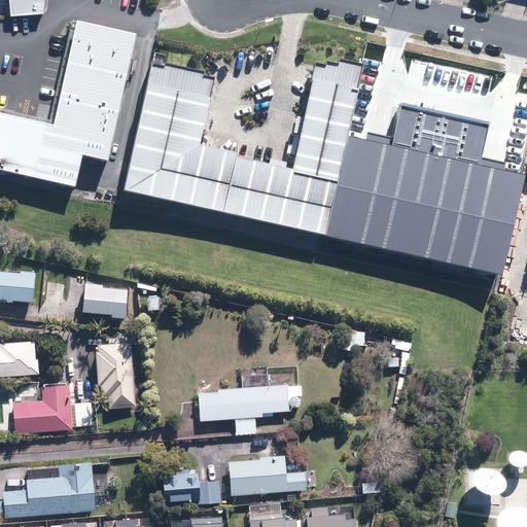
[(44,0),(9,0),(11,16),(43,13),(44,0)]
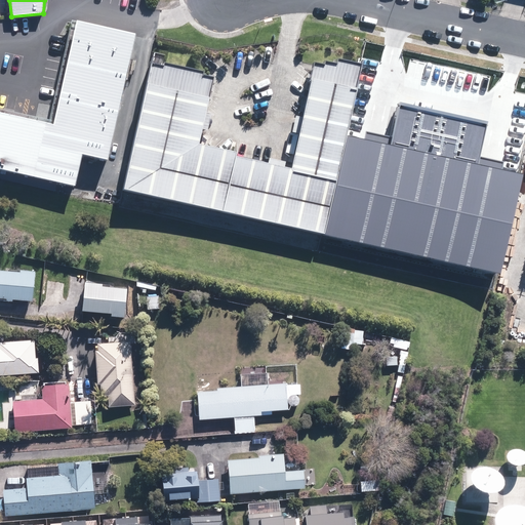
[(108,159),(135,34),(76,21),(53,124),(0,112),(0,169),(76,186),(82,154),(108,159)]
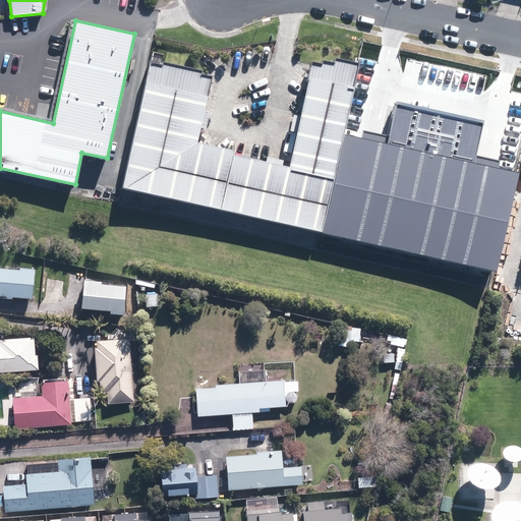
[(313,233),(349,69),(303,60),(281,167),(187,148),(203,77),(143,65),(116,191),(313,233)]
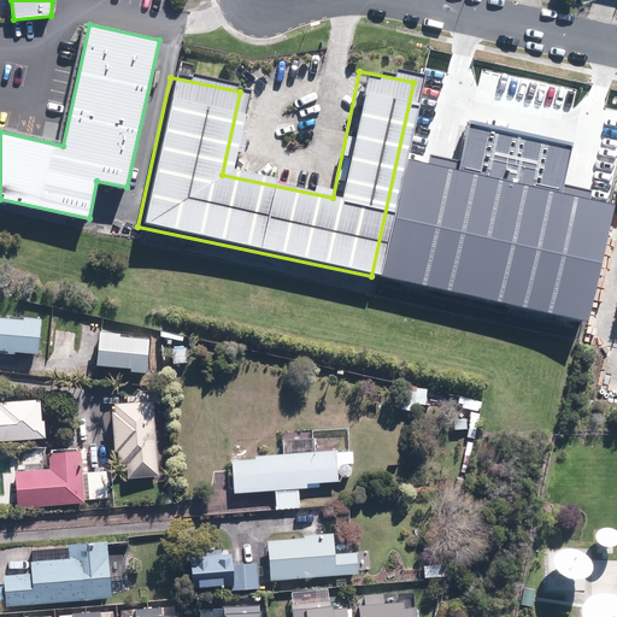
[(456,169),(413,160),(388,276),(588,321),(613,206),(560,194),(571,145),(465,122),(456,169)]
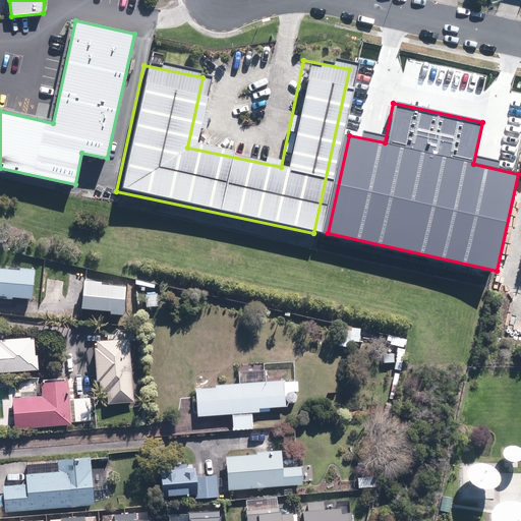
[(0,269),(0,297),(11,298),(29,299),(31,271),(0,269)]
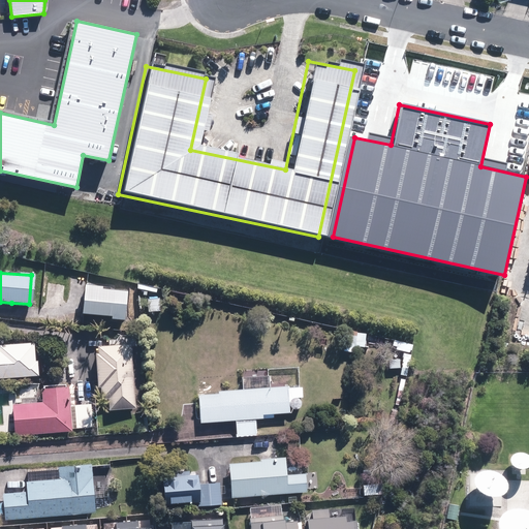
[(125,322),(125,318),(126,291),(79,289),(78,316),(106,317),(106,321),(125,322)]
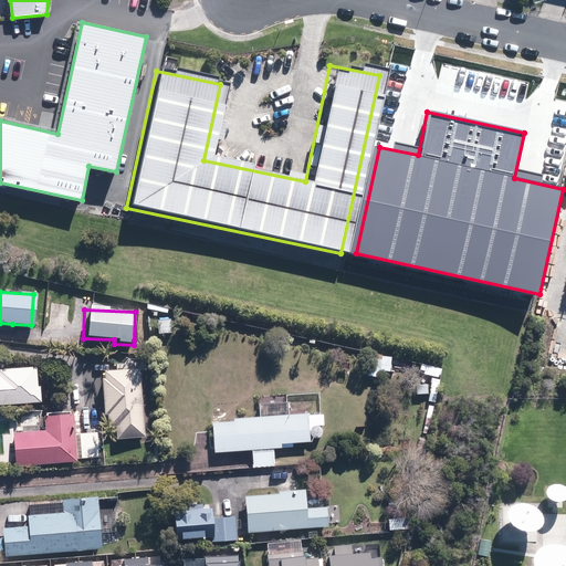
[(387,357),(367,354),(363,376),(383,380),(387,357)]
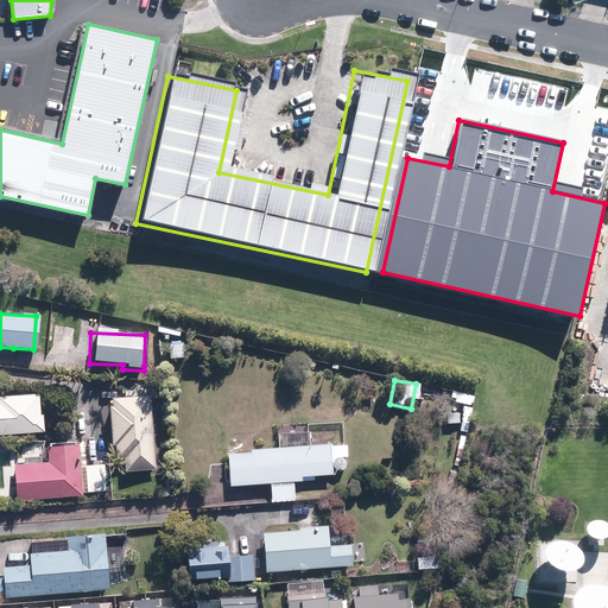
[(0,435),(40,435),(40,396),(0,396),(0,435)]
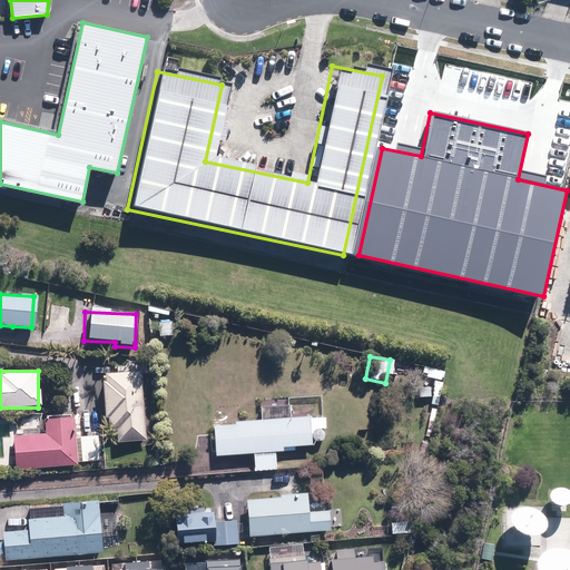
[(114,442),(141,442),(140,373),(99,373),(99,420),(105,420),(105,432),(114,431),(114,442)]
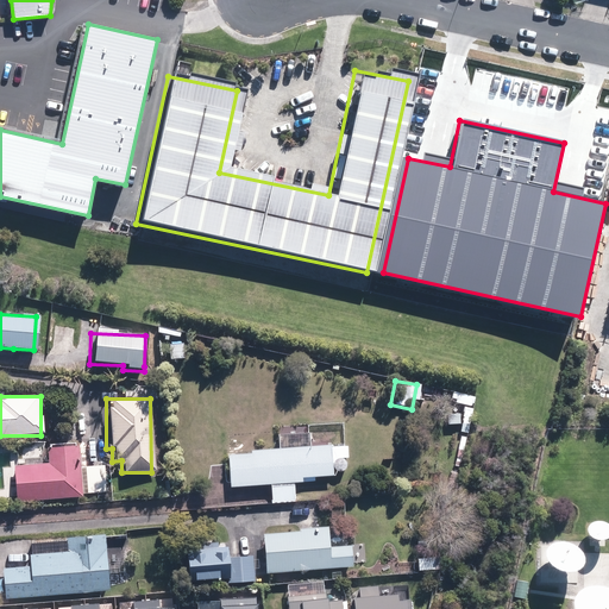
[(75,444),(44,445),(45,465),(12,466),(13,502),(79,498),(75,444)]
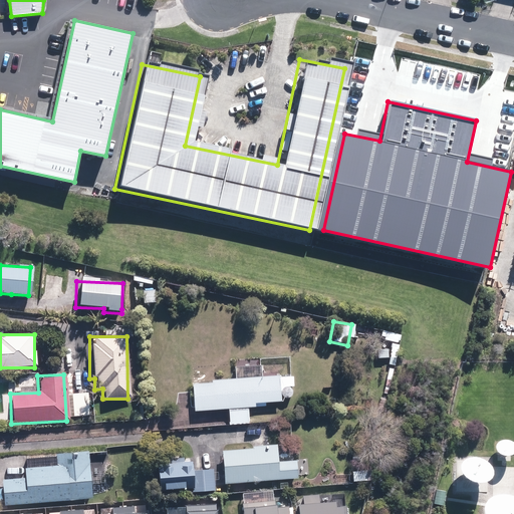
[(248,409),(253,409),(253,404),(278,403),(278,398),(292,397),(290,375),(192,381),(193,411),(227,410),(227,426),(248,425),(248,409)]
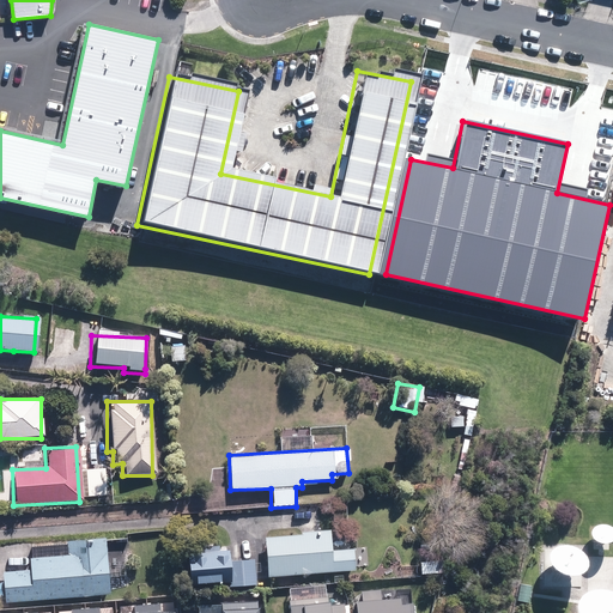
[(328,550),(327,534),(261,539),(263,578),(353,572),(352,548),(328,550)]
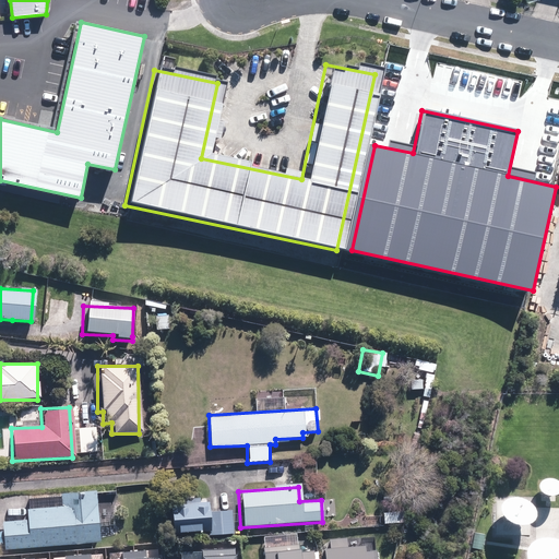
[(96,546),(96,495),(60,496),(60,509),(25,510),(24,521),(1,521),(1,527),(0,527),(0,542),(2,543),(2,550),(96,546)]
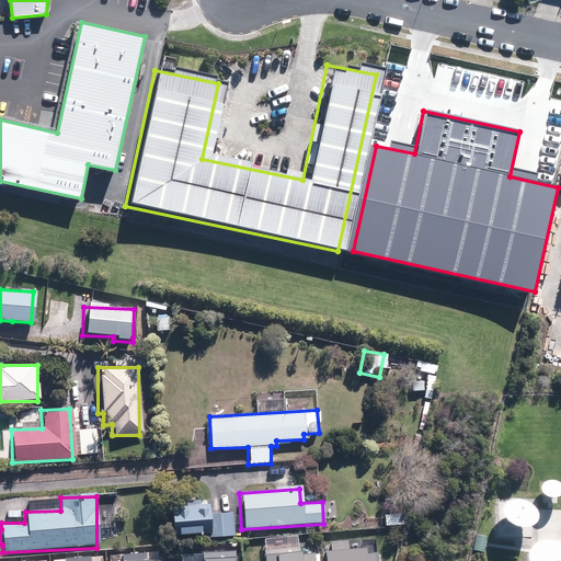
[(174,537),(197,536),(197,525),(205,525),(204,501),(162,502),(163,528),(174,528),(174,537)]
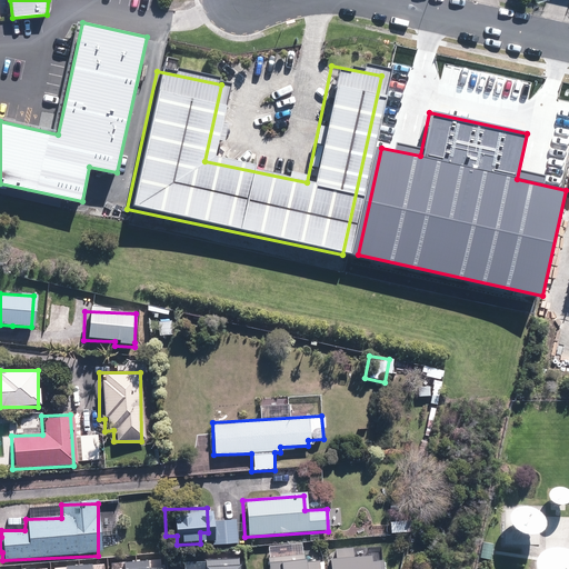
[(412,519),(390,520),(391,533),(413,532),(412,519)]
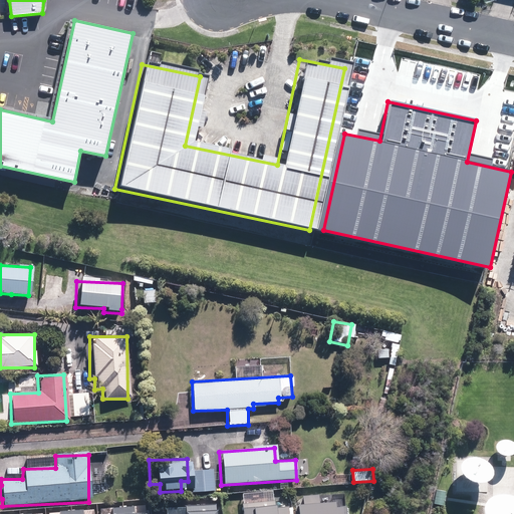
[(213,471),(191,471),(191,492),(213,491),(213,471)]
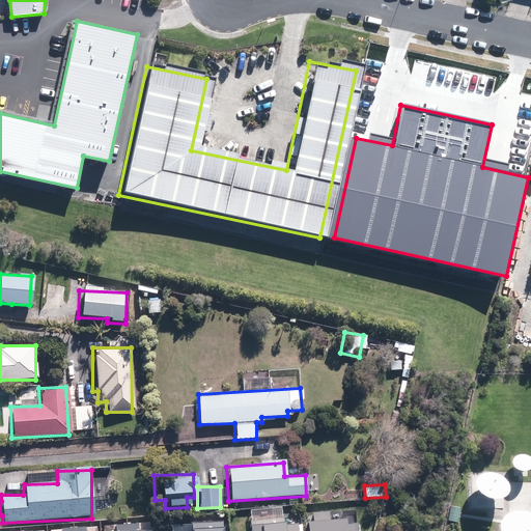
[(356,530),(356,510),(301,512),(301,530),(356,530)]
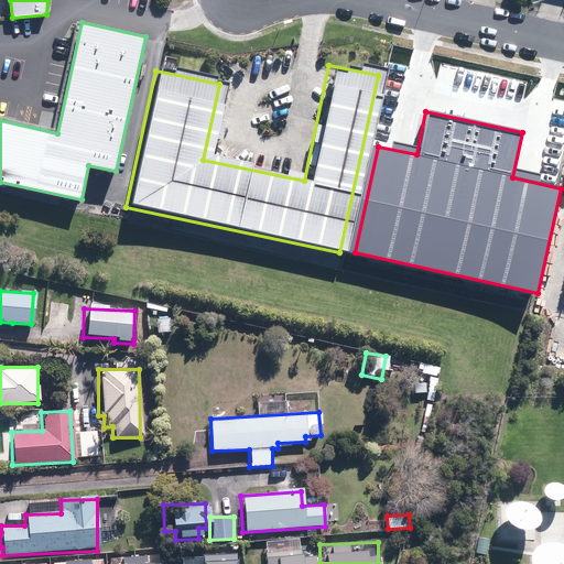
[(301,557),(301,554),(260,555),(259,563),(317,563),(317,556),(301,557)]
